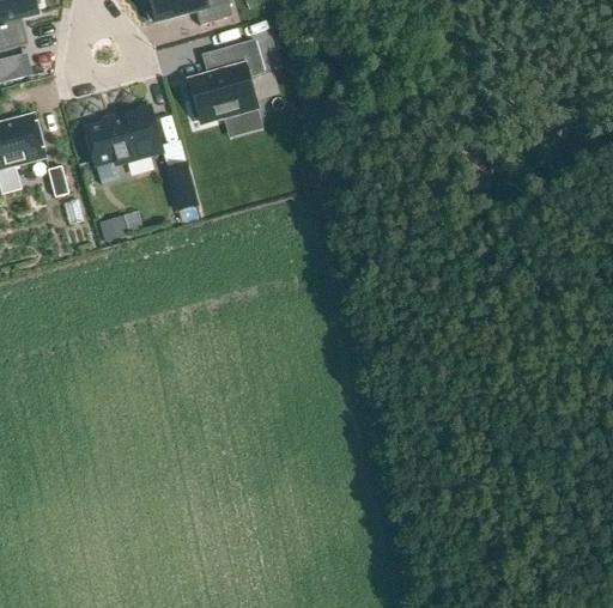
[(0,0),(0,48),(29,42),(22,16),(38,11),(37,2),(41,1),(41,0),(0,0)]
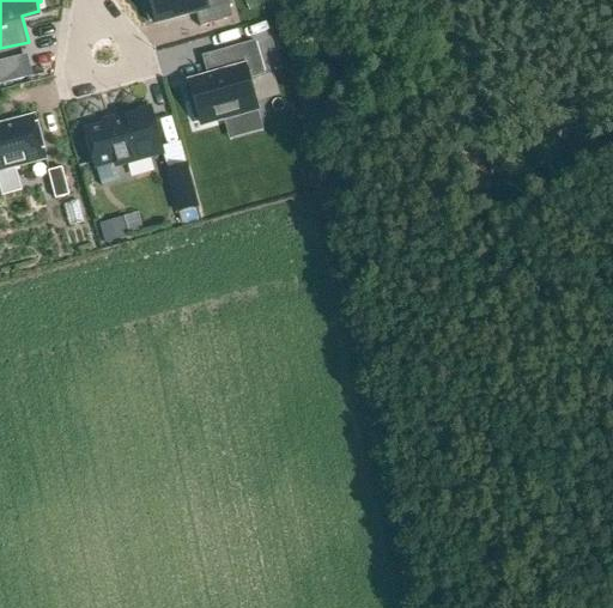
[(147,0),(149,2),(143,5),(147,20),(153,19),(155,23),(195,11),(199,24),(231,16),(226,0),(147,0)]
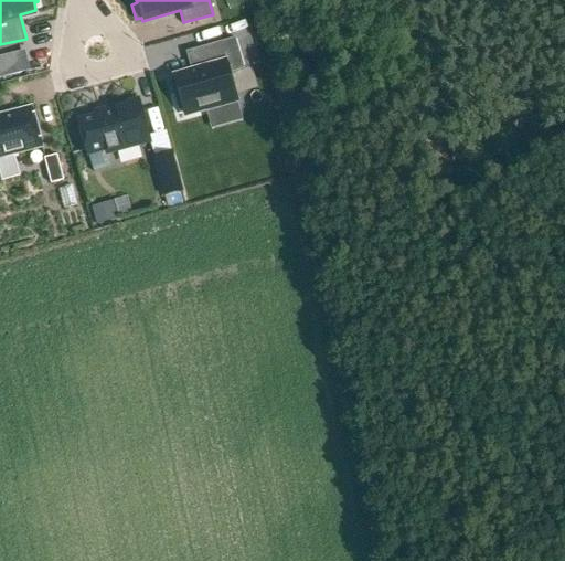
[(235,35),(187,49),(192,70),(176,74),(179,87),(174,88),(180,107),(185,106),(187,112),(235,97),(228,71),(244,66),(235,35)]
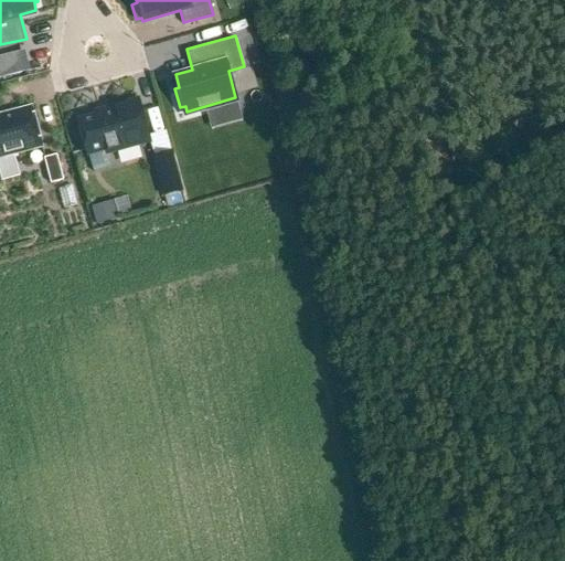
[(24,48),(0,54),(0,66),(2,74),(29,66),(24,48)]
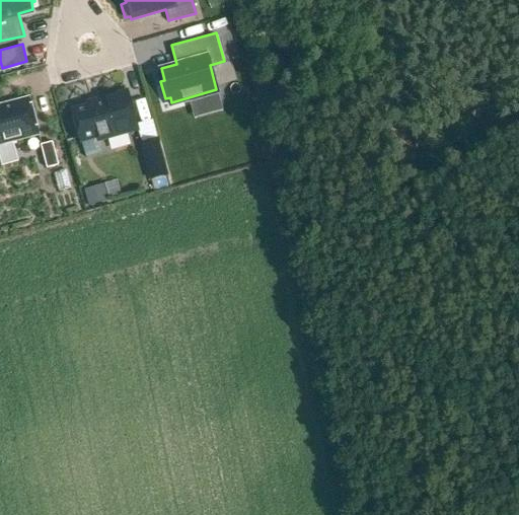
[(72,107),(81,140),(97,135),(98,139),(112,135),(112,133),(123,130),(123,132),(138,128),(128,88),(97,96),(98,100),(72,107)]
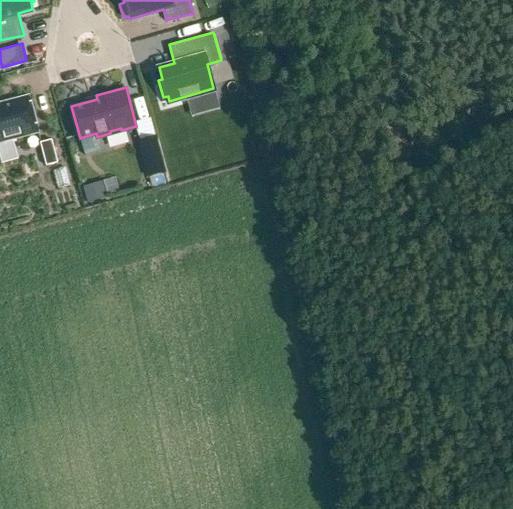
[(28,95),(0,102),(0,138),(37,129),(28,95)]
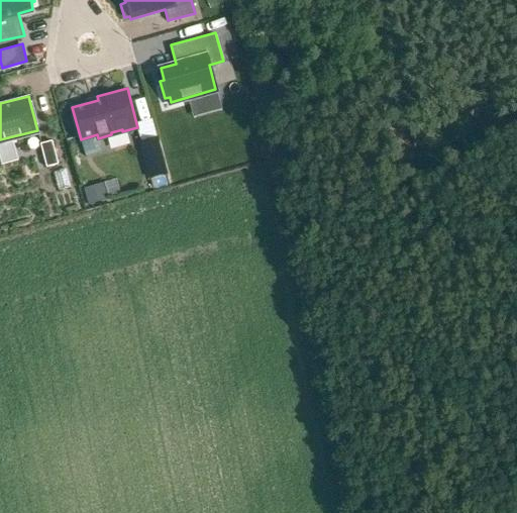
[(52,139),(40,142),(45,166),(57,164),(52,139)]
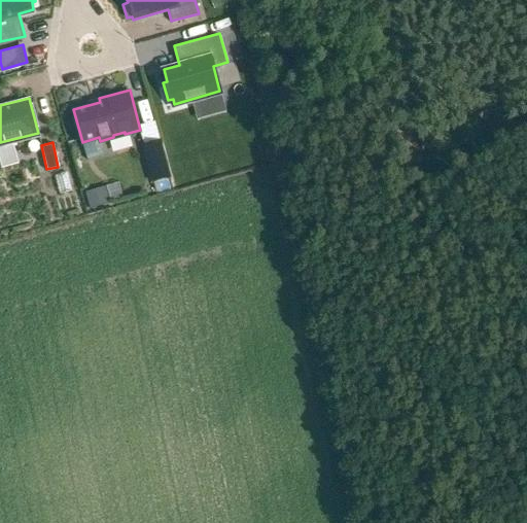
[(102,185),(85,189),(86,193),(91,206),(106,202),(110,201),(106,184),(104,184),(102,185)]
